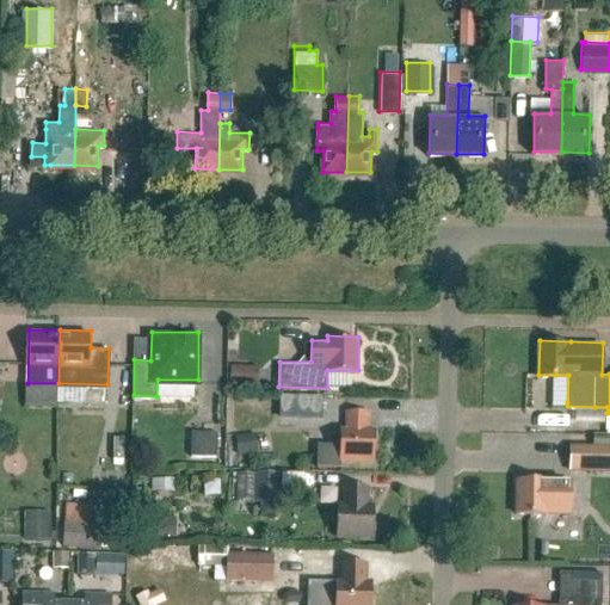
[(230,360),(230,380),(250,381),(250,362),(230,360)]
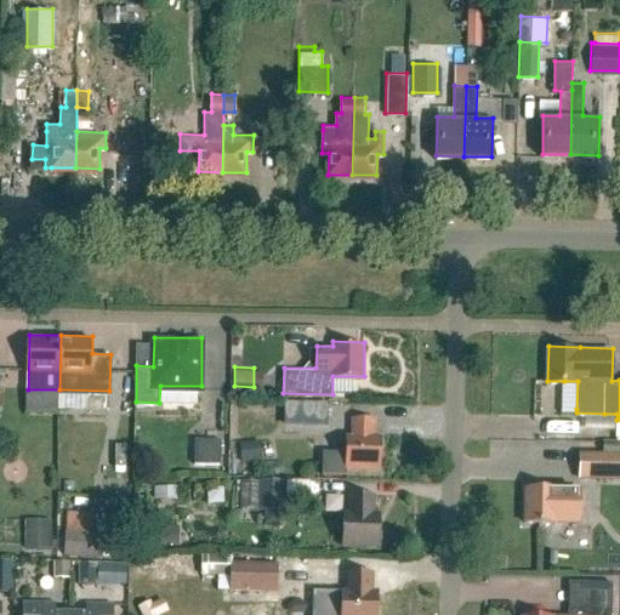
[(313,422),(328,422),(328,400),(313,399),(313,422)]
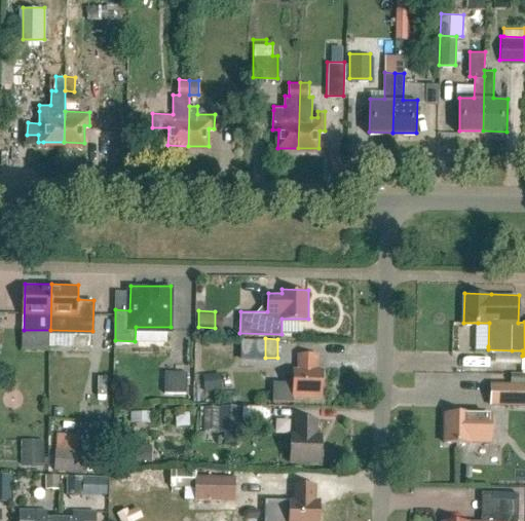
[(317,367),(319,351),(299,350),(298,367),(294,367),(293,380),(274,379),(273,399),(294,399),(294,394),(323,395),(323,367),(317,367)]
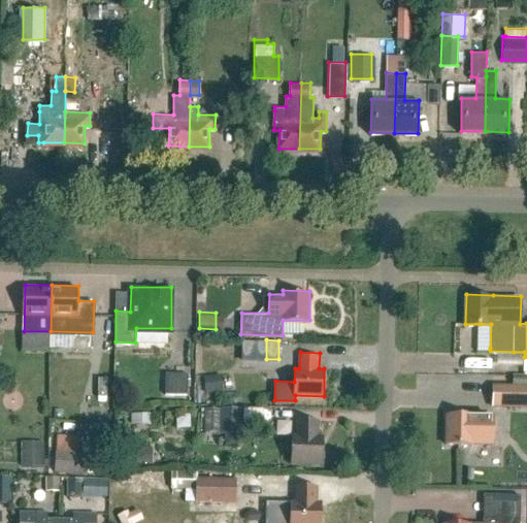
[(218,370),(204,372),(206,390),(220,388),(218,370)]
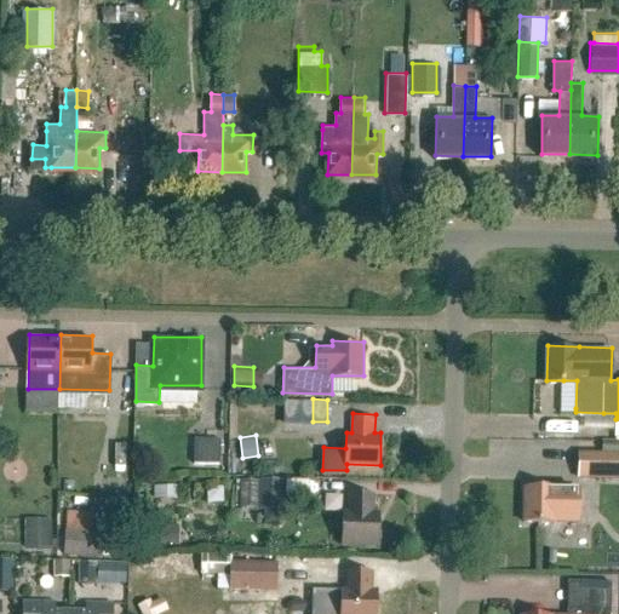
[(219,460),(221,436),(196,436),(195,460),(219,460)]
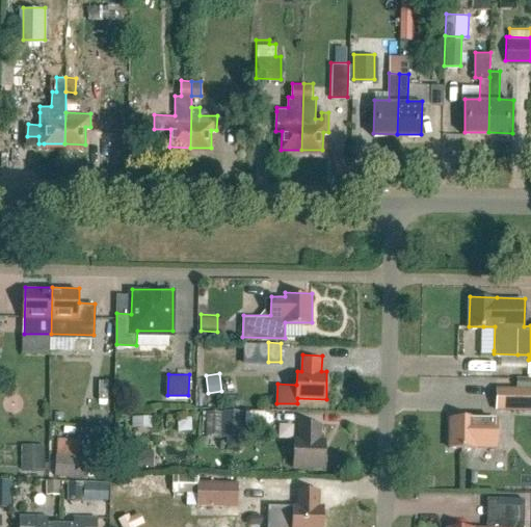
[(530,375),(516,376),(516,387),(530,387),(530,375)]
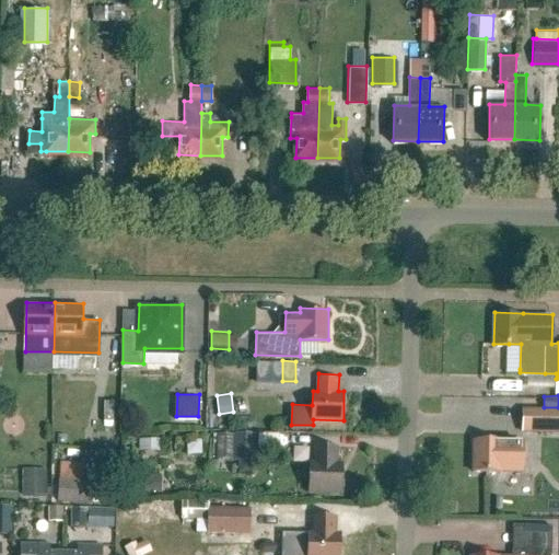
[(558,407),(544,407),(524,406),(523,428),(558,429),(558,407)]
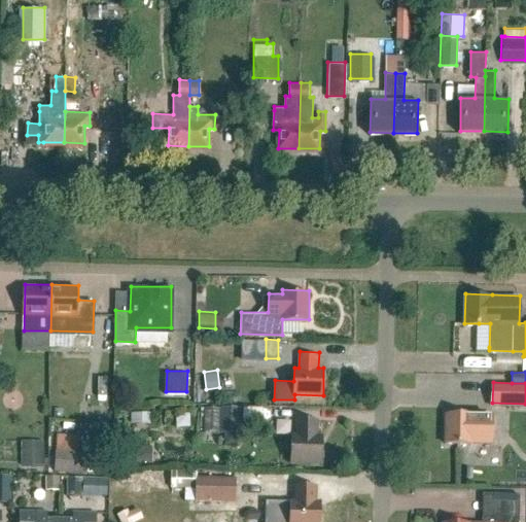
[(242,429),(243,406),(204,405),(204,428),(242,429)]
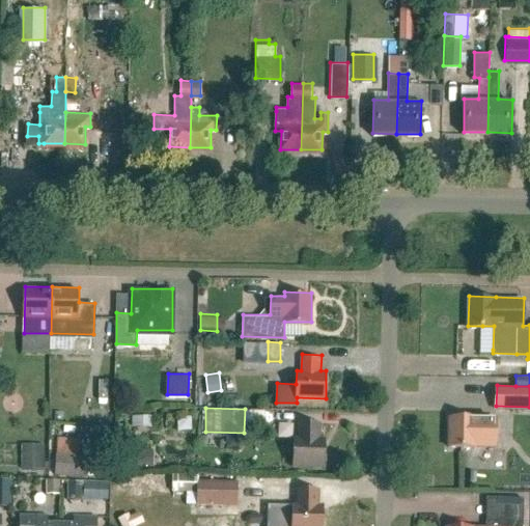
[(132,413),(132,424),(149,424),(149,413),(132,413)]
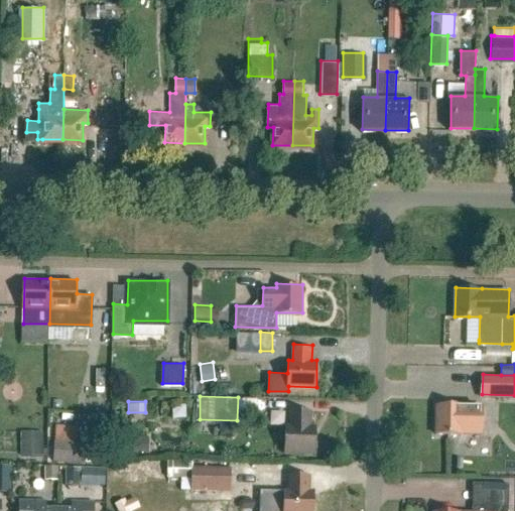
[(482,432),(483,404),(464,404),(463,403),(437,403),(436,431),(463,432),(463,431),(482,432)]
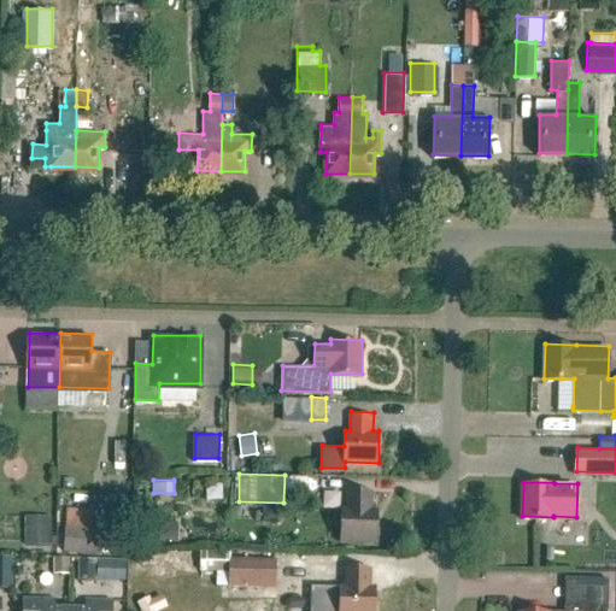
[(371,507),(371,489),(348,488),(348,507),(342,506),(341,539),(376,539),(377,507),(371,507)]
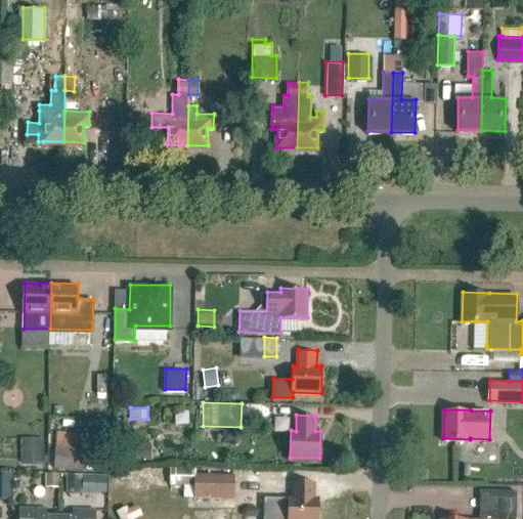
[(149,439),(129,440),(130,458),(149,458),(149,439)]
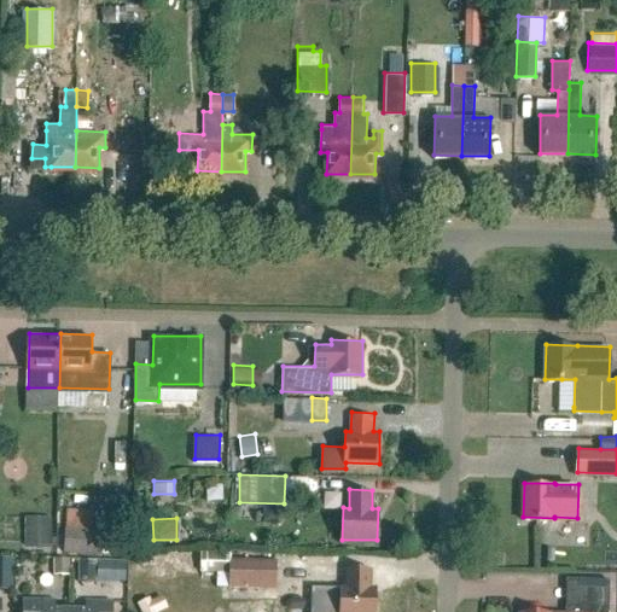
[(100,552),(103,526),(91,526),(64,524),(63,549),(100,552)]
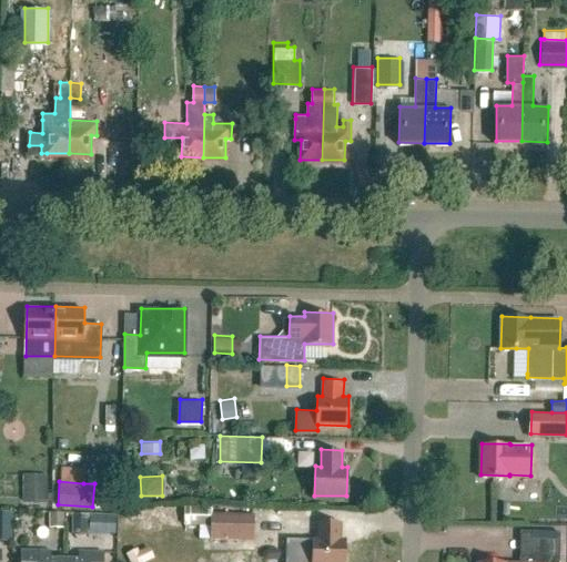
[(23,482),(22,498),(47,499),(47,482),(23,482)]
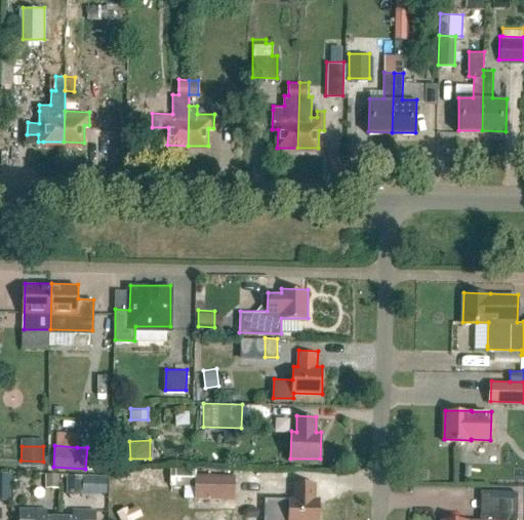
[(170,467),(170,483),(184,483),(194,484),(193,496),(233,497),(234,474),(194,472),(194,467),(170,467)]
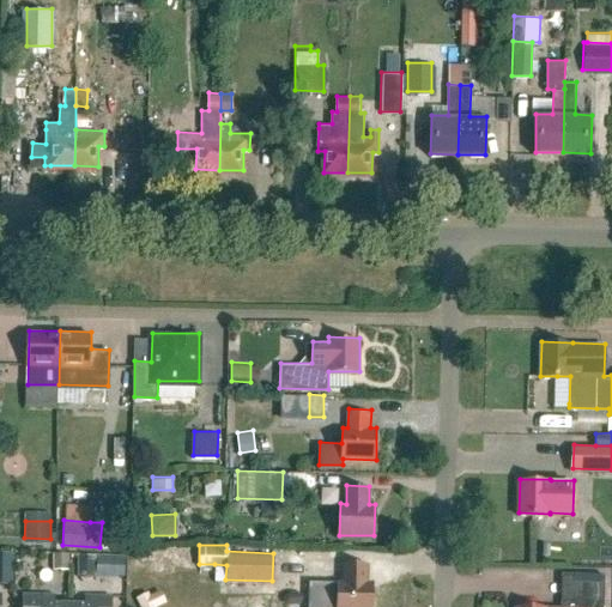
[(0,550),(0,562),(13,563),(13,551),(0,550)]
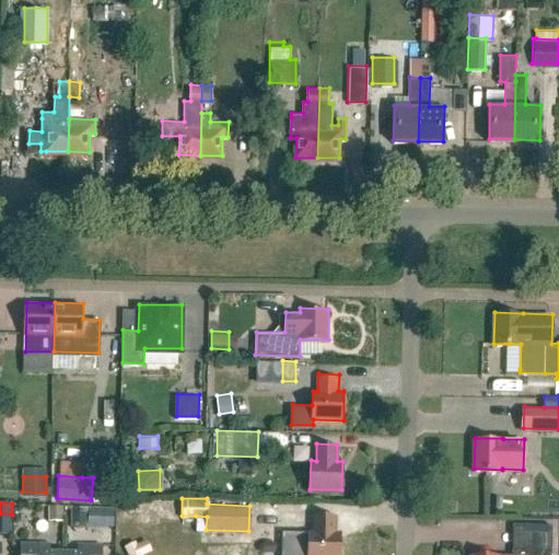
[(49,504),(49,518),(63,518),(63,504),(49,504)]
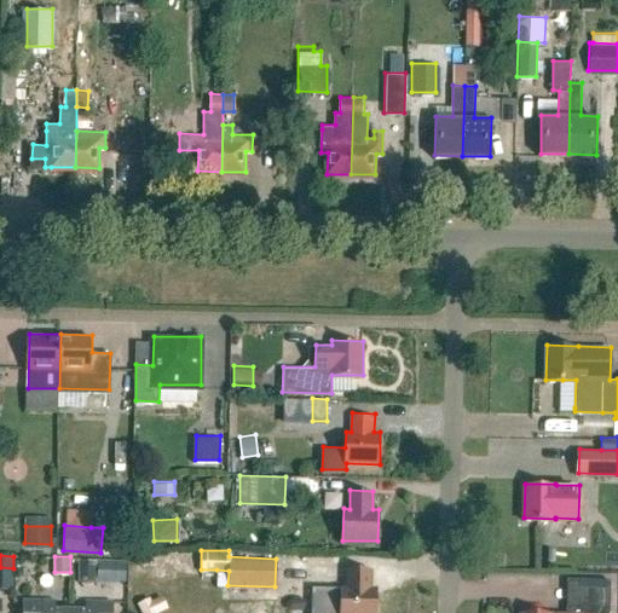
[(79,557),(79,579),(97,579),(97,557),(79,557)]
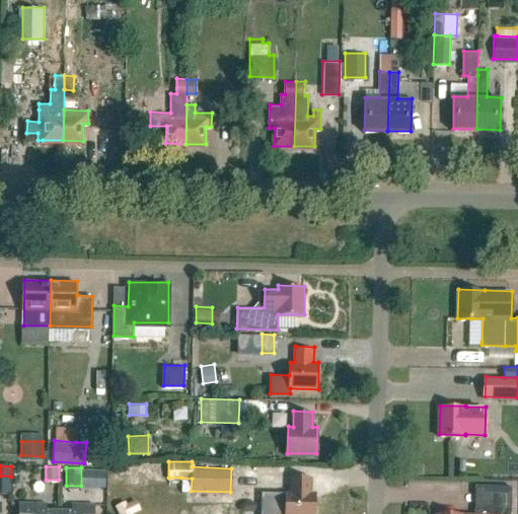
[(314,513),(315,492),(310,492),(311,476),(292,475),(291,483),(286,483),(285,505),(281,505),(277,507),(276,513),(314,513)]
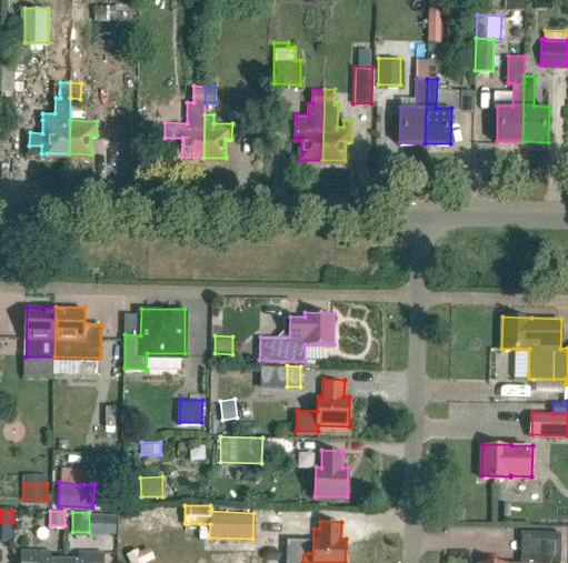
[(561,562),(562,532),(532,532),(532,555),(521,554),(521,562),(479,562),(478,562),(561,562)]
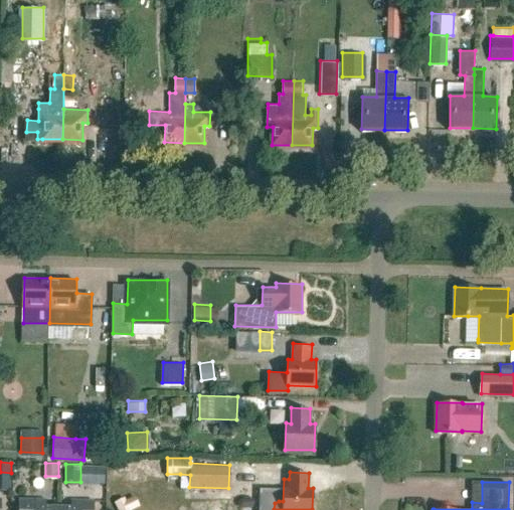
[(238,508),(258,507),(257,492),(237,493),(238,508)]
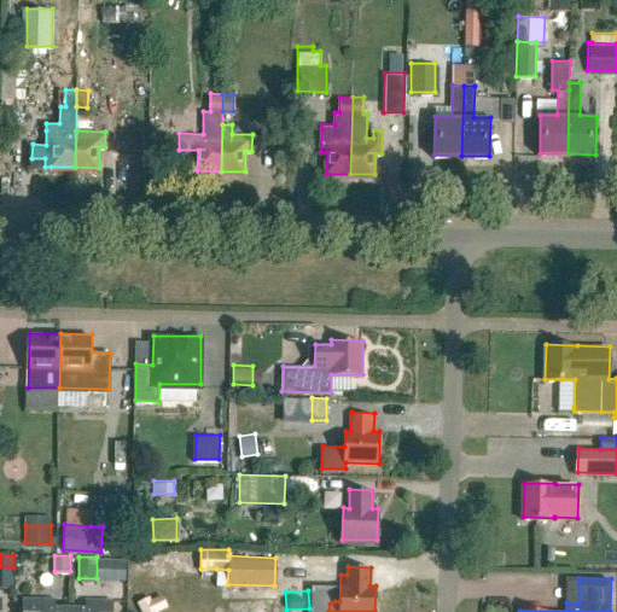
[(158,611),(151,594),(138,600),(143,611),(158,611)]
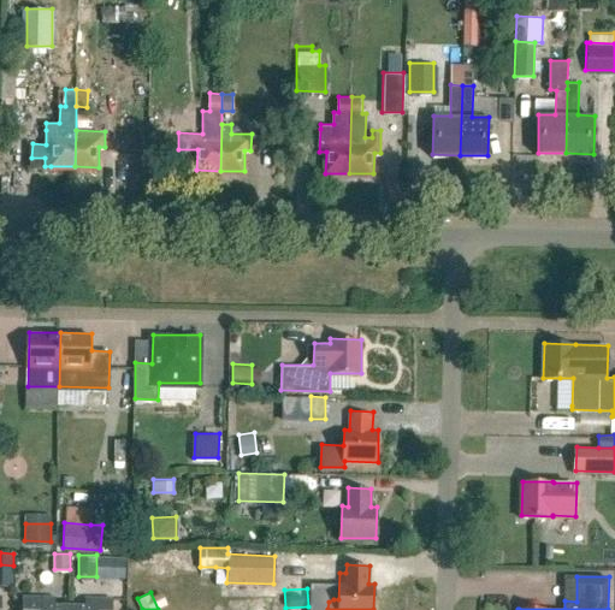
[(70,609),(70,604),(55,604),(55,596),(24,594),(23,609),(70,609)]
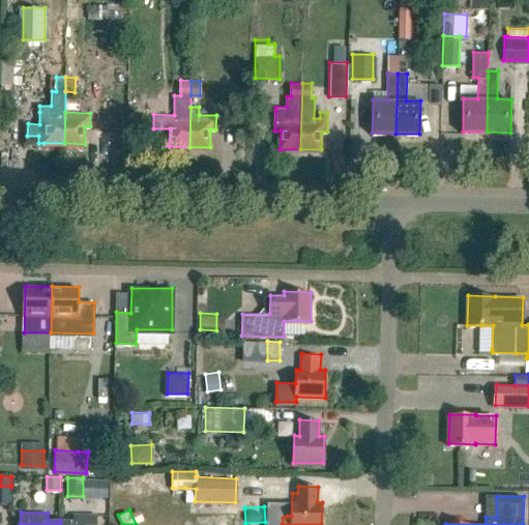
[(60,520),(60,524),(97,524),(97,514),(75,513),(75,520),(60,520)]
